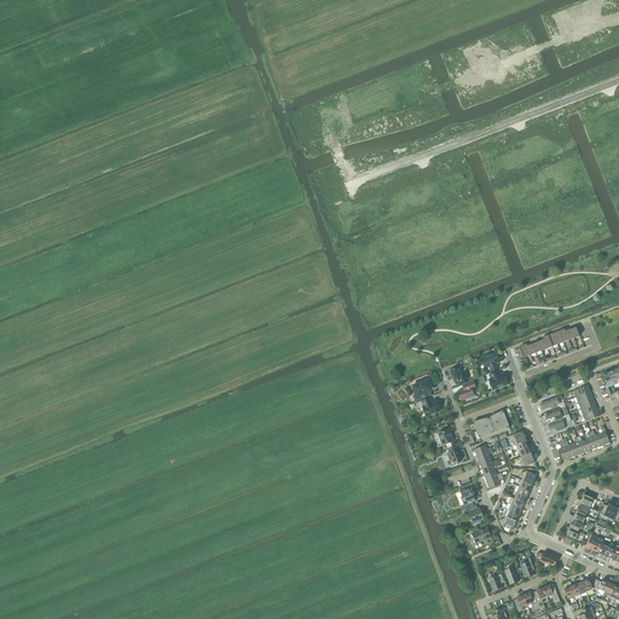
[(570,340),(566,331),(565,329),(559,331),(563,342),(570,340)]
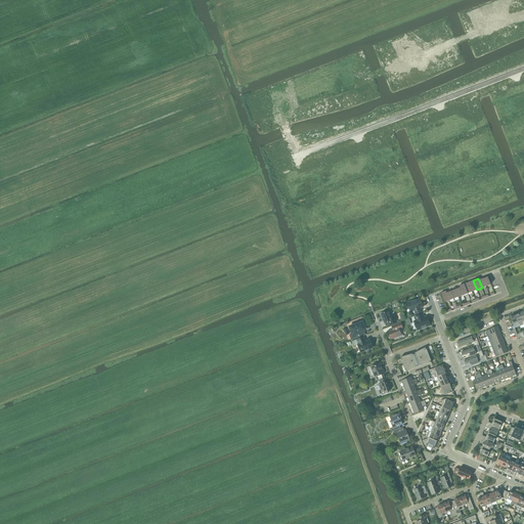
[(472,292),(477,290),(473,280),(469,282),(472,292)]
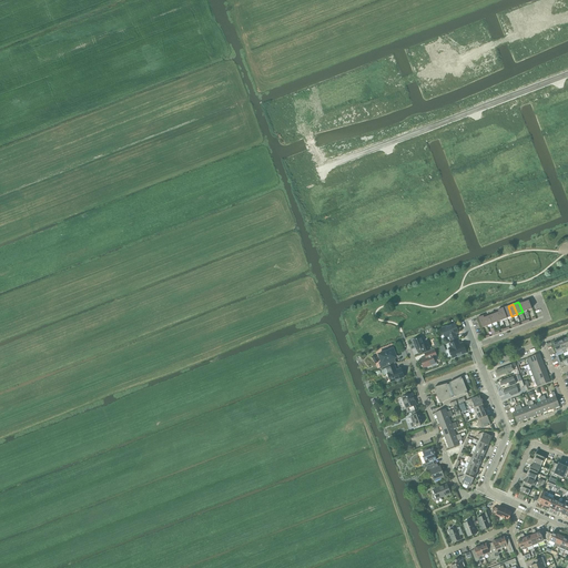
[(501,320),(507,318),(504,307),(498,310),(498,312),(501,320)]
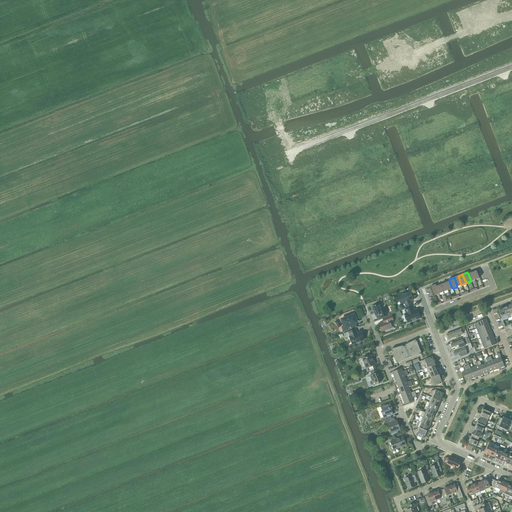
[(439,294),(436,286),(436,284),(431,286),(434,295),(439,294)]
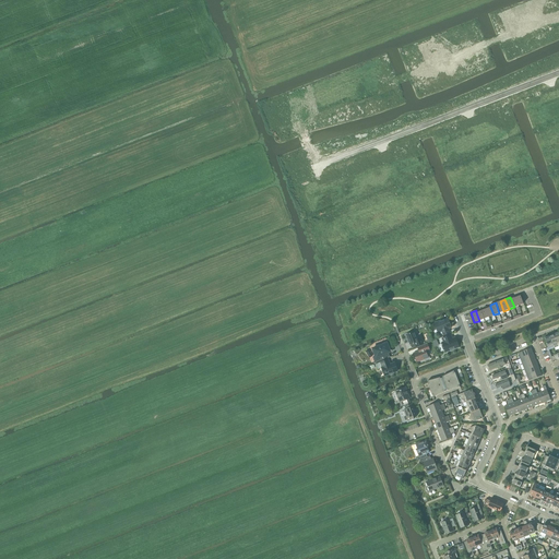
[(451,326),(448,319),(438,322),(438,321),(435,323),(437,328),(438,328),(439,333),(442,332),(443,335),(450,333),(448,328),(451,326)]
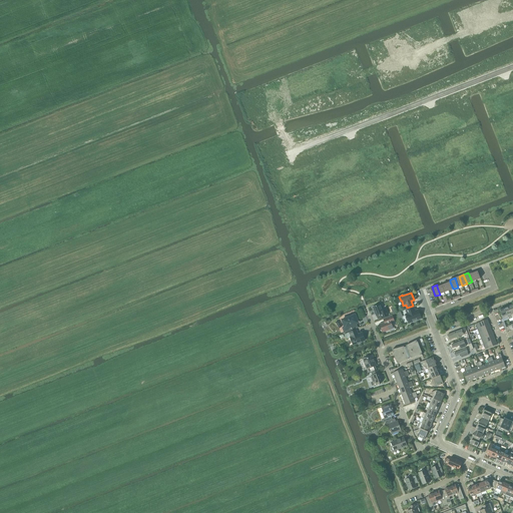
[(381,318),(388,316),(386,310),(383,311),(380,305),(373,307),(377,316),(380,315),(381,318)]
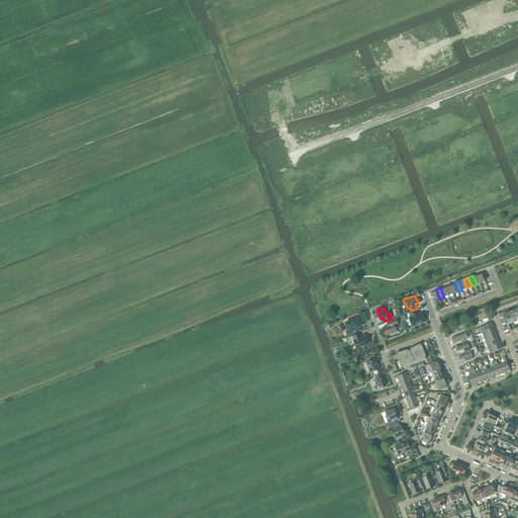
[(514,310),(509,311),(513,320),(514,322),(517,320),(517,318),(514,310)]
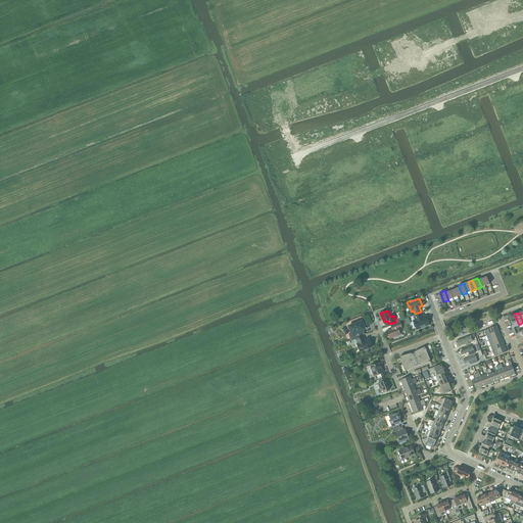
[(424,318),(422,314),(414,317),(416,321),(414,322),(415,322),(414,323),(413,324),(415,328),(416,328),(417,328),(417,330),(429,325),(427,317),(424,318)]
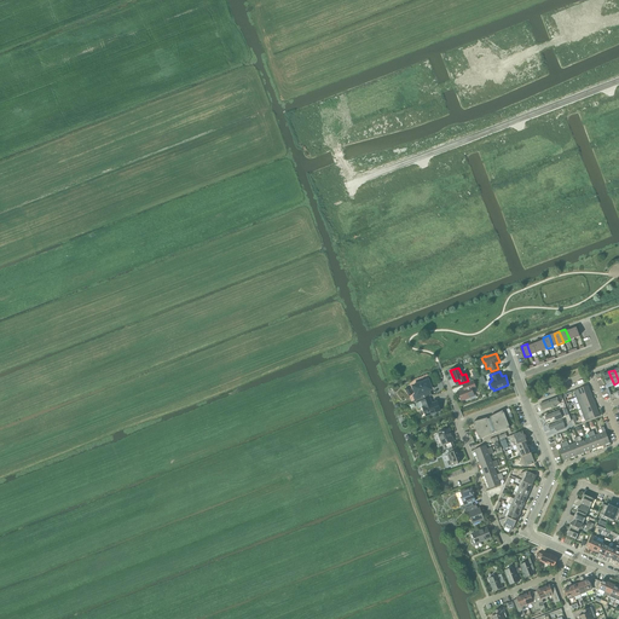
[(607,385),(613,382),(608,371),(602,375),(606,383),(607,385)]
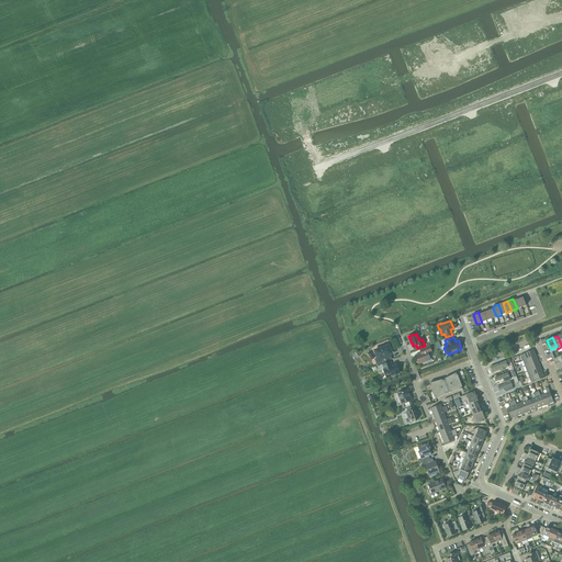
[(386,346),(384,344),(374,352),(377,356),(378,358),(374,359),(377,366),(392,359),(390,351),(391,350),(390,345),(386,346)]
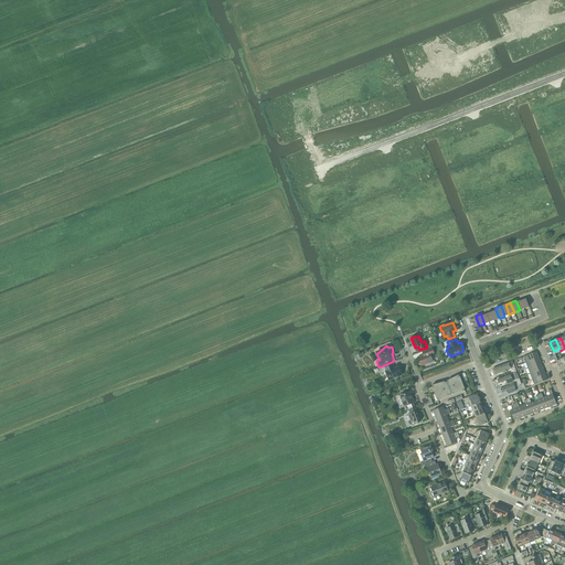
[(425,355),(418,358),(422,366),(425,364),(426,365),(427,366),(429,365),(435,363),(434,361),(433,361),(432,358),(433,358),(433,356),(433,354),(435,354),(432,348),(424,351),(425,354),(425,355)]
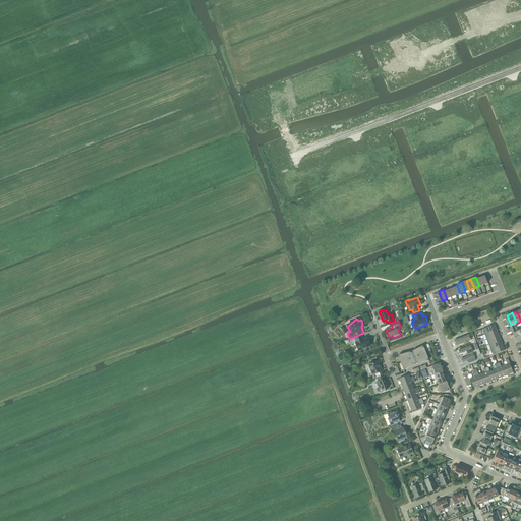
[(484,334),(497,330),(495,325),(482,329),(484,334)]
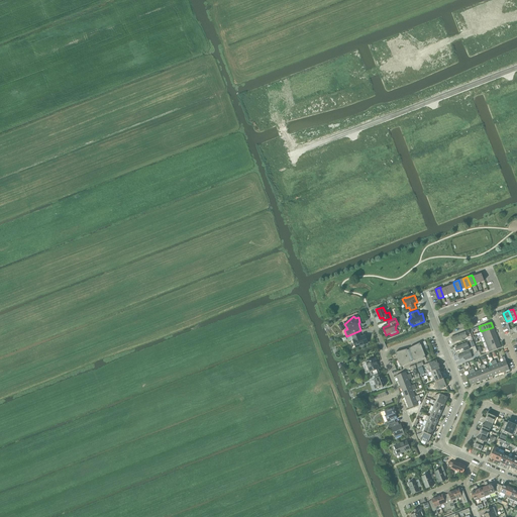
[(483,336),(495,332),(493,327),(481,331),(483,336)]
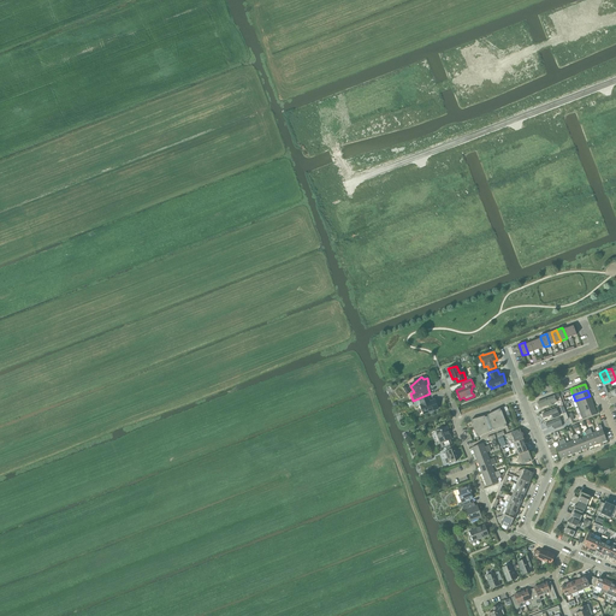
[(433,410),(438,409),(434,400),(430,402),(428,401),(430,401),(427,396),(420,400),(422,404),(421,406),(424,414),(430,413),(430,414),(434,412),(433,410)]
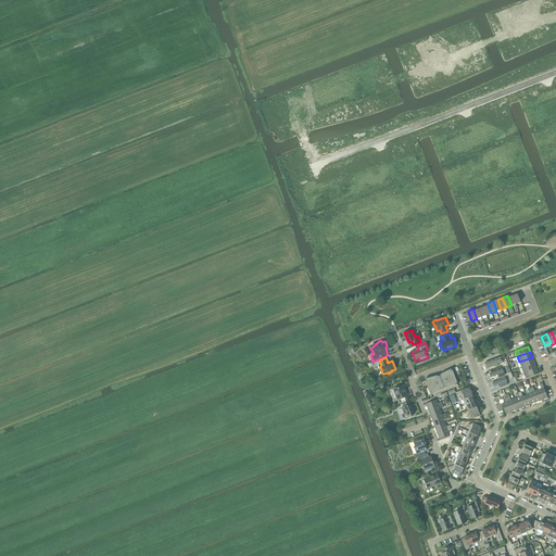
[(501,357),(484,364),(487,368),(502,362),(501,357)]
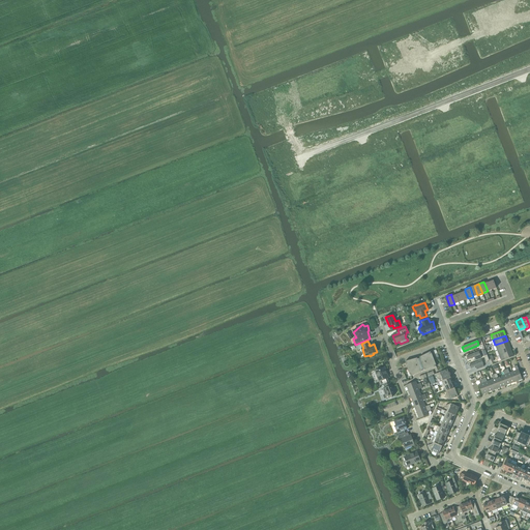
[(497,350),(509,346),(507,341),(495,345),(497,350)]
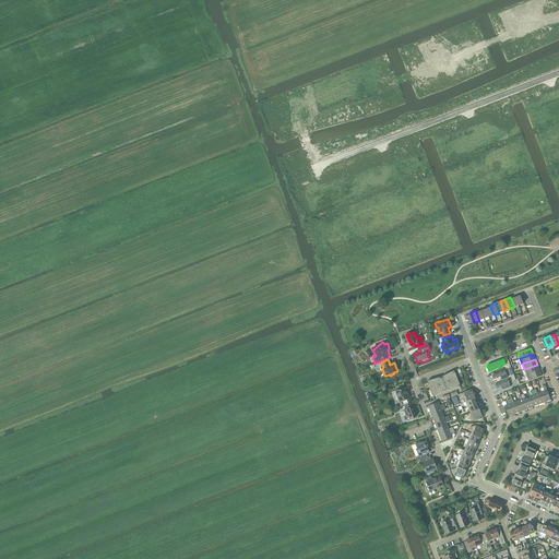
[(526,375),(539,370),(537,365),(524,369),(526,375)]
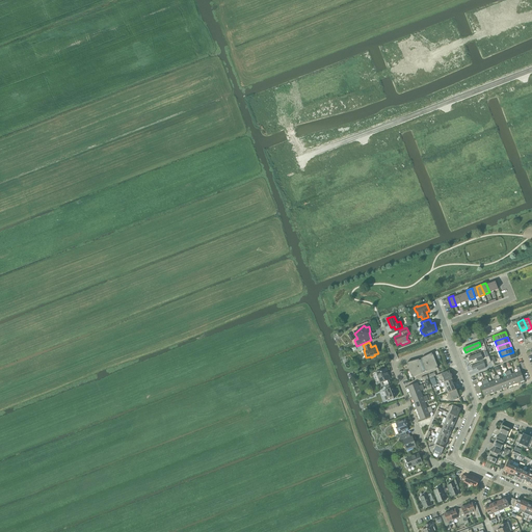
[(513,352),(501,356),(503,363),(515,357),(513,352)]
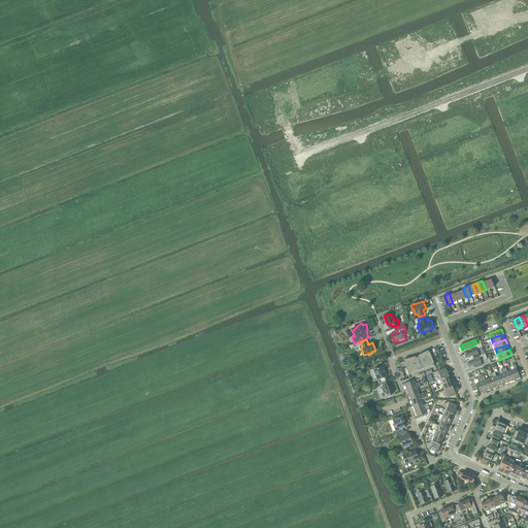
[(409,374),(421,369),(423,368),(434,365),(429,351),(418,356),(416,357),(404,360),(409,374)]
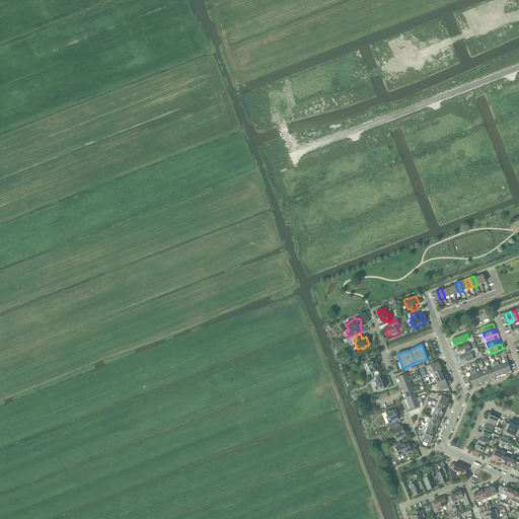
[(471,353),(460,357),(461,360),(466,358),(467,361),(473,359),(471,353)]
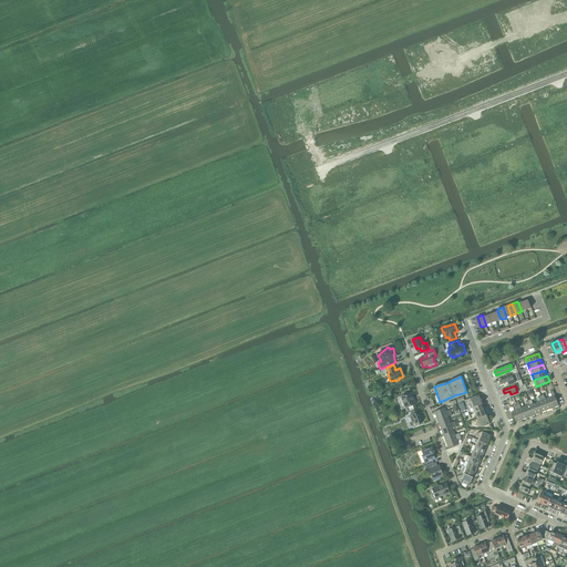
[(552,397),(548,398),(553,408),(558,405),(553,391),(550,392),(552,397)]
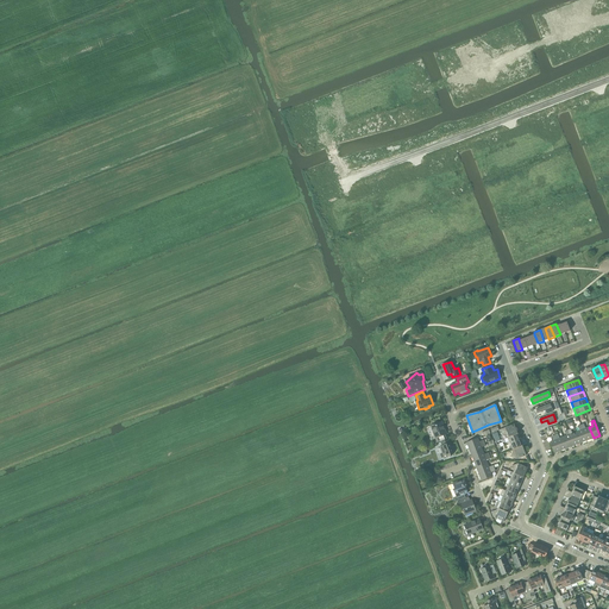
[(446,439),(445,435),(446,434),(441,421),(431,426),(435,439),(437,438),(438,443),(446,439)]
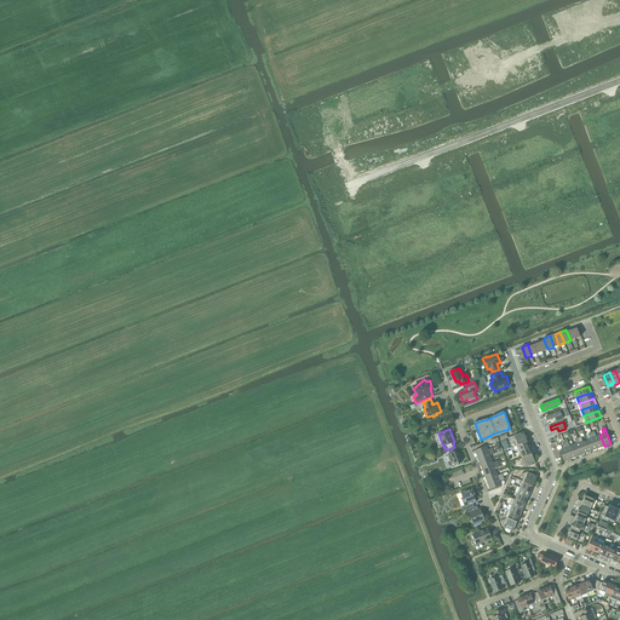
[(595,431),(591,432),(597,448),(604,446),(600,435),(596,436),(595,431)]
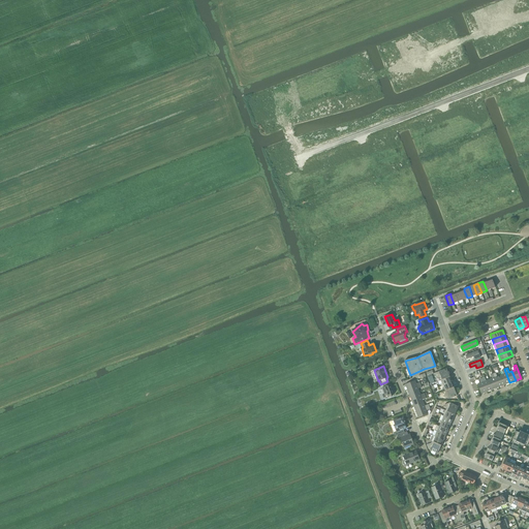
[(436,377),(440,379),(441,380),(449,377),(446,369),(434,373),(436,377)]
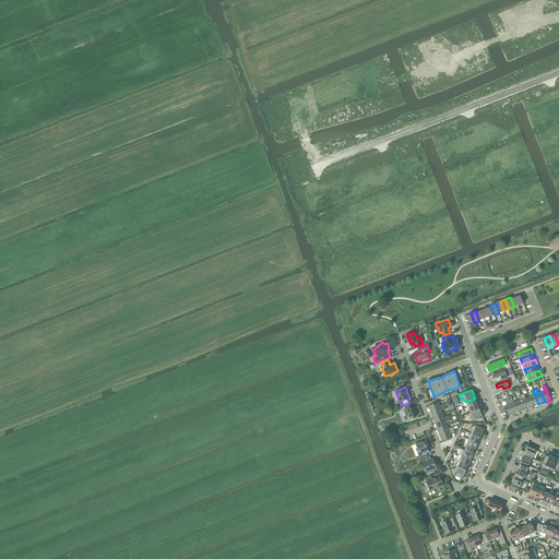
[(532,395),(528,396),(533,406),(538,404),(533,390),(531,391),(532,395)]
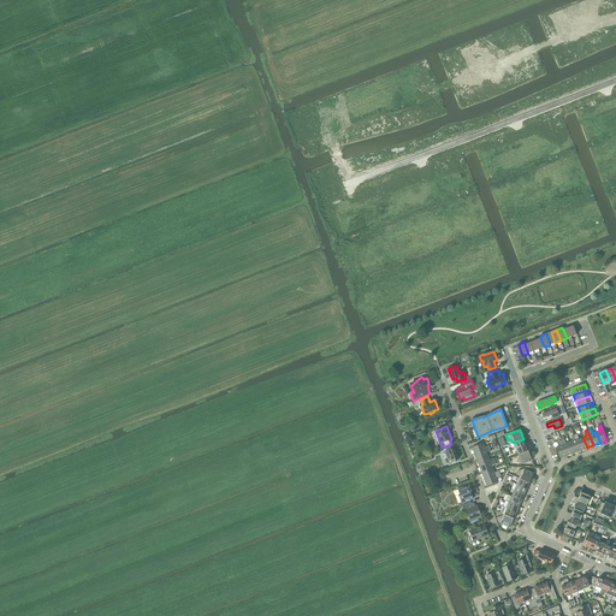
[(573,440),(569,442),(574,454),(580,451),(574,434),(572,436),(573,440)]
